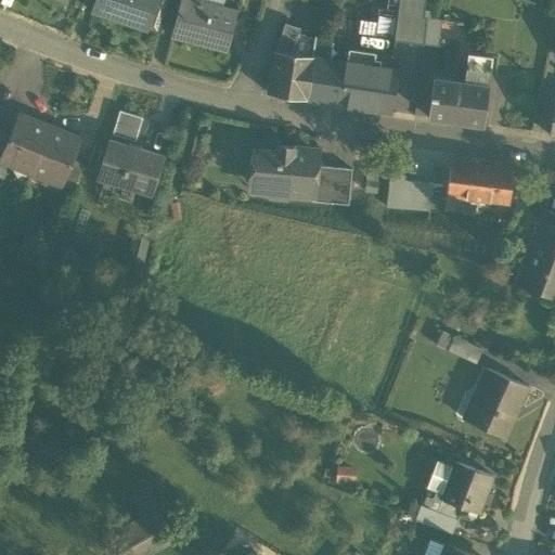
[(97,0),(93,13),(146,30),(155,0),(97,0)]
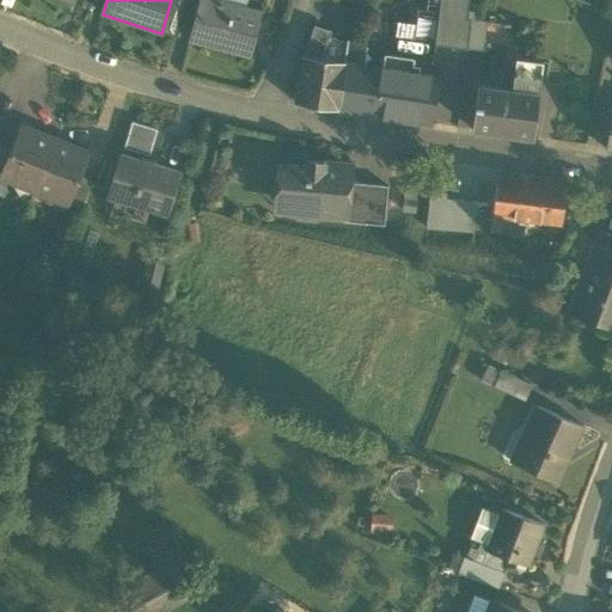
[(171,0),(161,34),(175,37),(185,0),(171,0)]
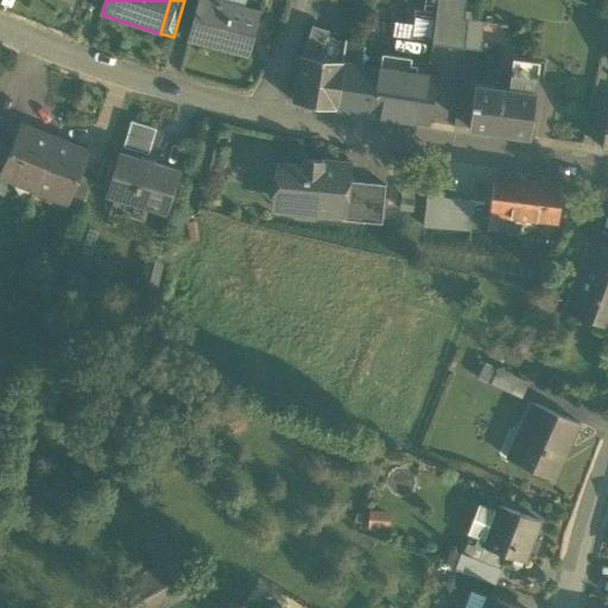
[(198,0),(189,38),(247,55),(259,12),(242,7),(220,1),(220,0),(198,0)]
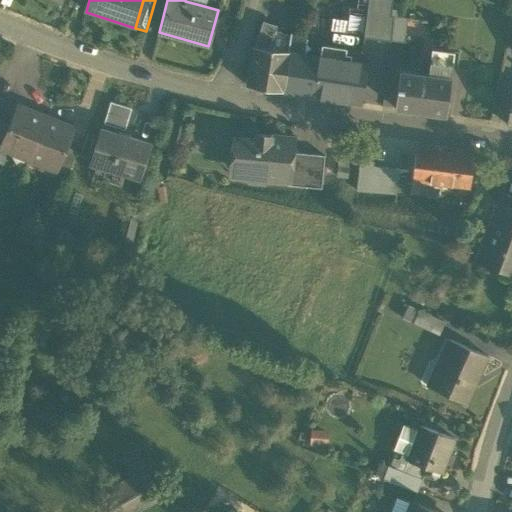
[(368,0),(367,14),(381,16),(391,17),(392,0),(368,0)]
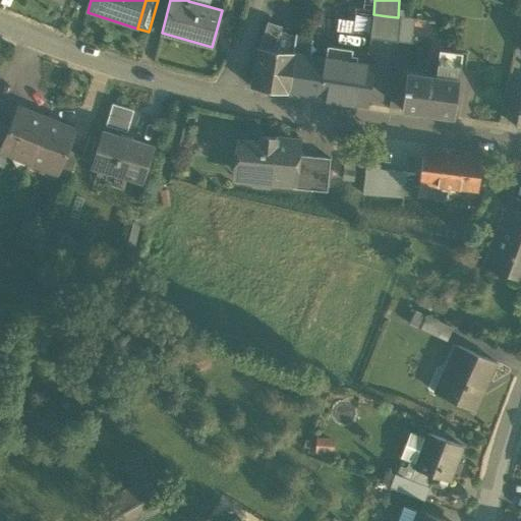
[(370,39),(385,41),(388,16),(373,14),(370,39)]
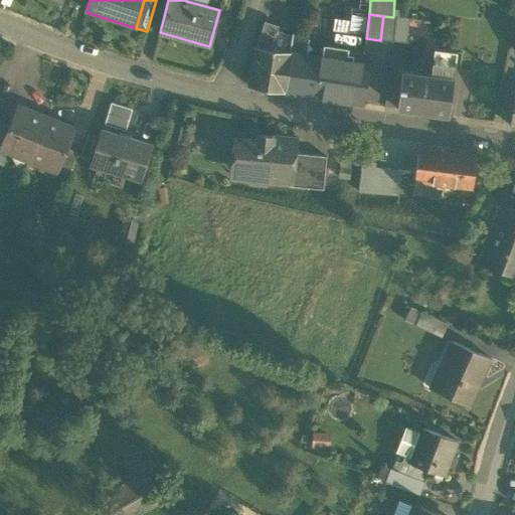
[(393,17),(383,16),(380,40),(392,41),(395,17),(393,17)]
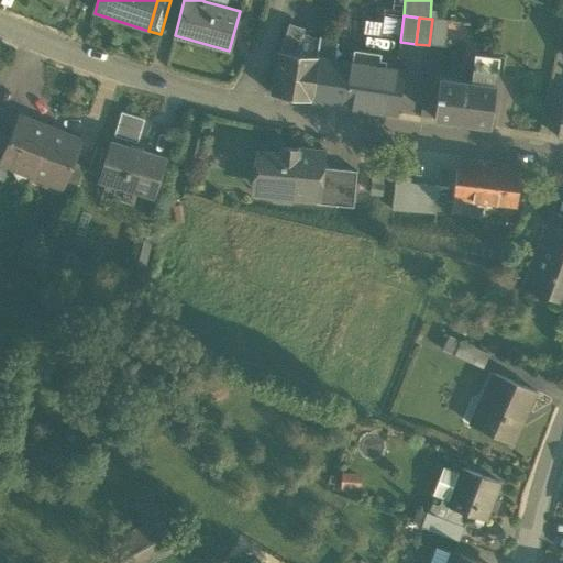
[(448,21),(432,19),(429,45),(444,47),(448,21)]
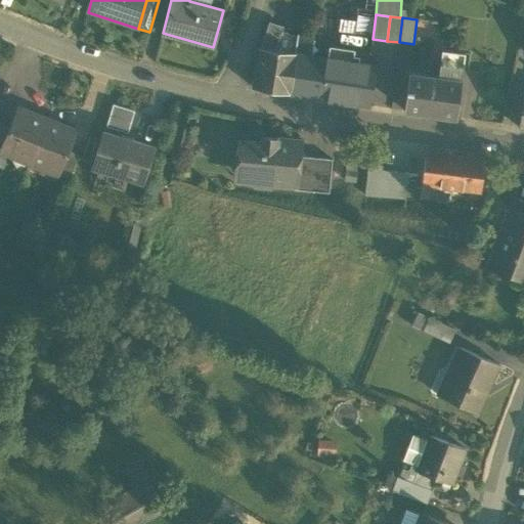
[(269,24),(261,49),(276,51),(281,33),(284,28),(269,24)]
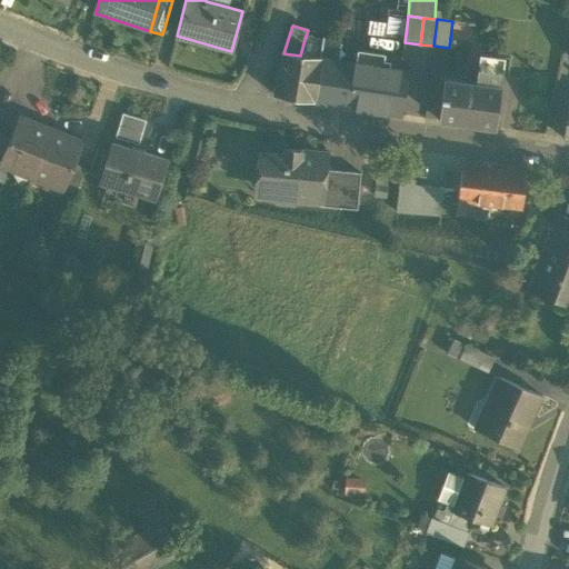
[(306,36),(300,56),(319,59),(322,40),(306,36)]
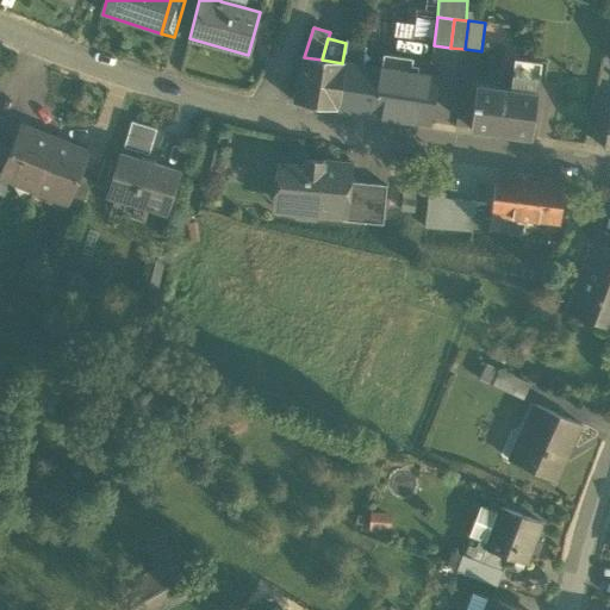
[(342,63),(362,67),(366,47),(346,41),(346,43),(342,63)]
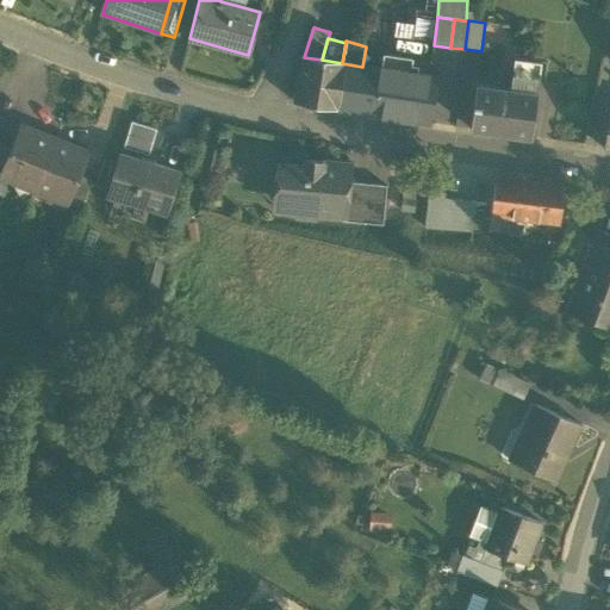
[(383,56),(380,69),(410,74),(412,61),(383,56)]
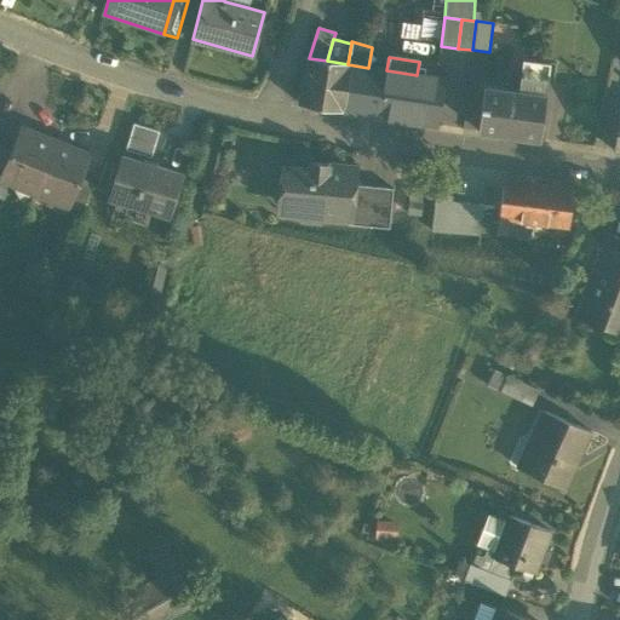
[(340,112),(348,64),(327,61),(309,58),(300,105),(340,112)]
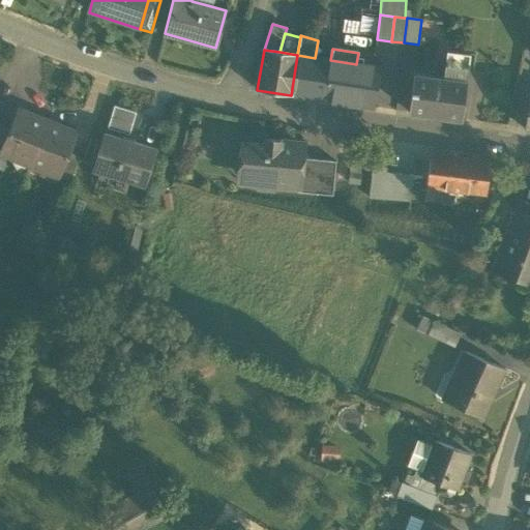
[(451,81),(465,82),(468,57),(449,54),(448,64),(454,64),(451,81)]
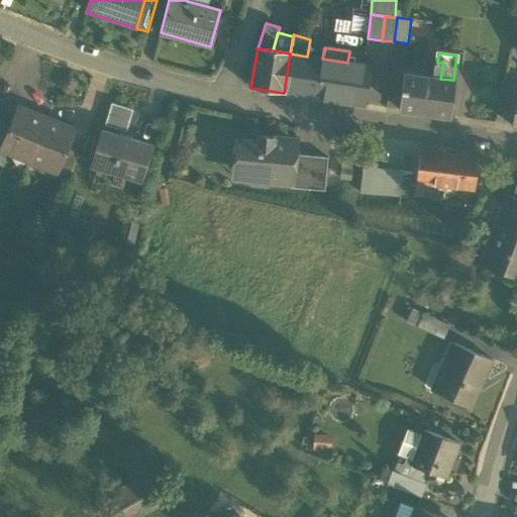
[(307,57),(290,54),(284,93),(362,105),(369,66),(347,63),(322,59),(307,57)]
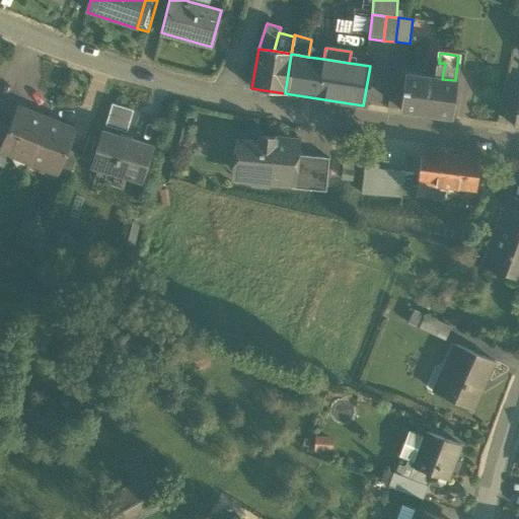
[(399,109),(450,117),(450,115),(455,80),(442,79),(404,73),(399,109)]
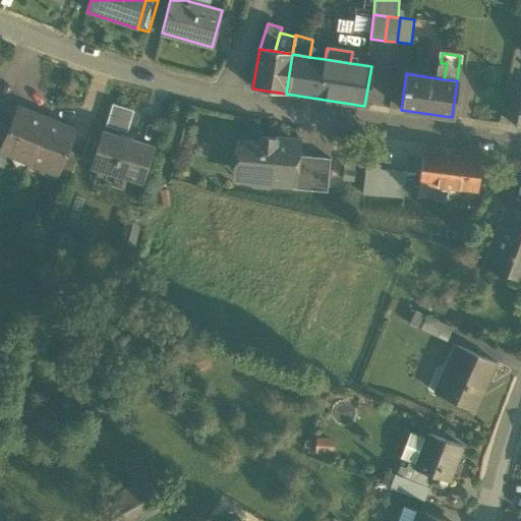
[(105,126),(126,133),(133,111),(112,104),(105,126)]
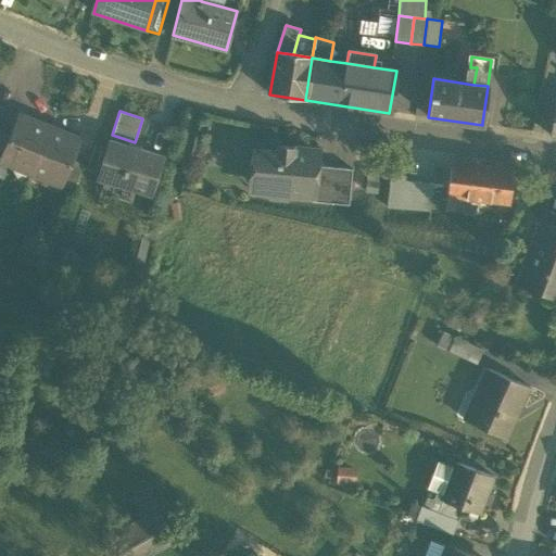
[(2,156),(33,168),(49,128),(19,116),(11,136),(2,156)]
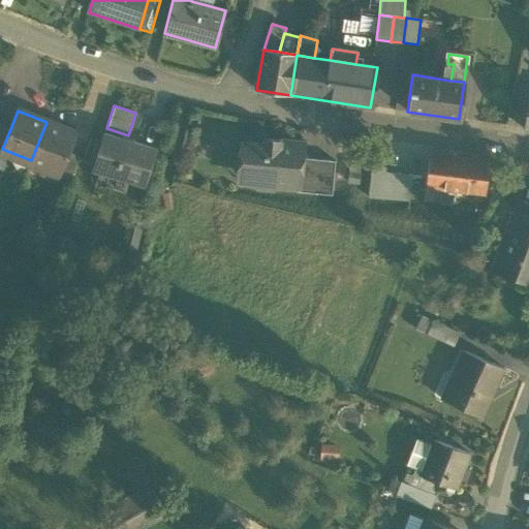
[(75,134),(47,122),(31,160),(59,173),(67,152),(75,134)]
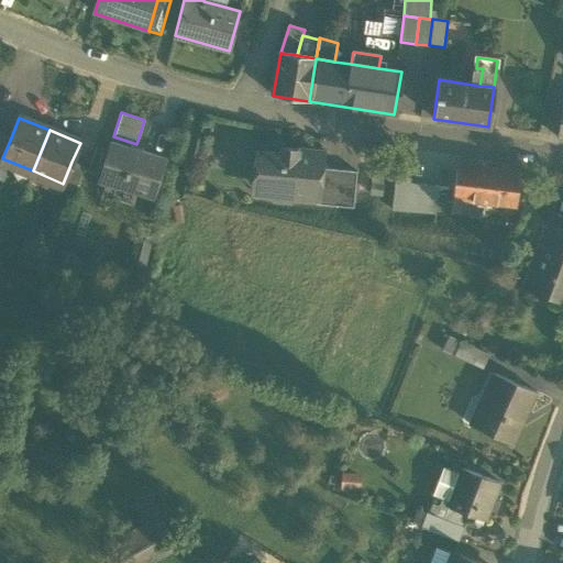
[(11,138),(0,132),(0,163),(2,158),(11,138)]
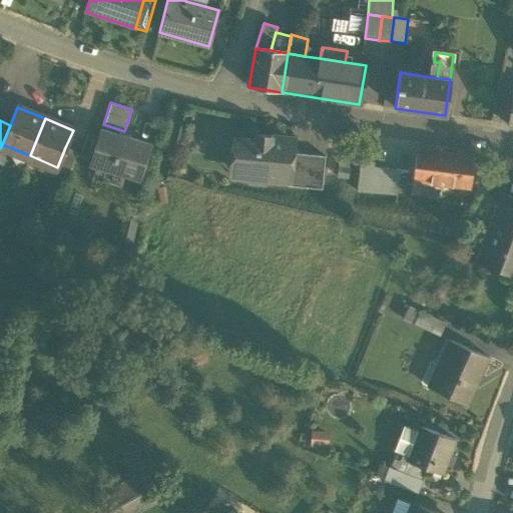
[(89,165),(140,180),(151,145),(100,129),(89,165)]
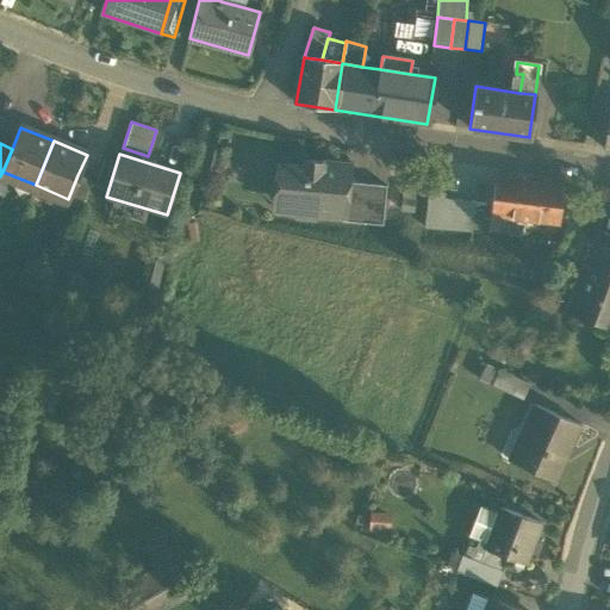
[(296,213),(317,216),(317,211),(343,213),(344,215),(348,182),(349,169),(322,167),(322,162),(305,160),(304,169),(284,167),(282,173),(278,176),(277,191),(280,195),(297,198),(296,213)]
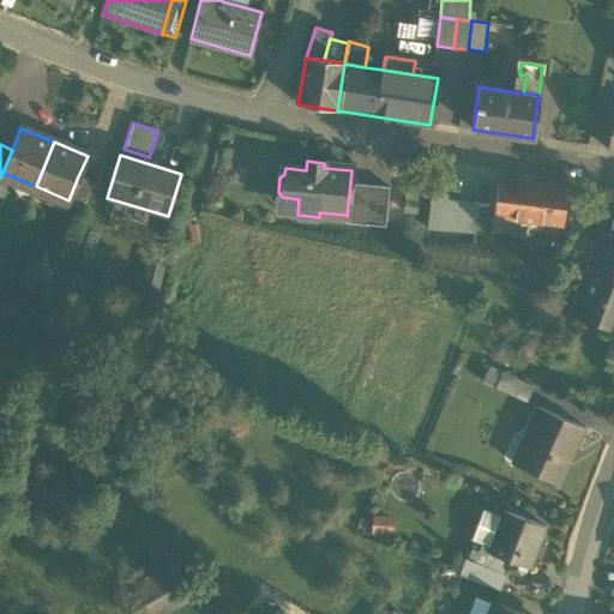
[(2,173),(0,178),(67,205),(68,200),(36,186),(2,173)]
